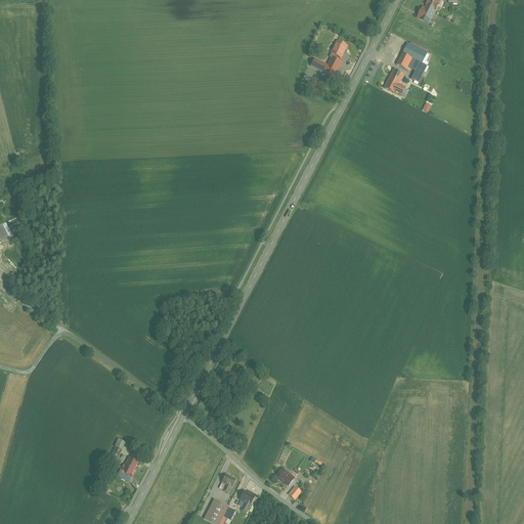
[(428,0),(424,9),(432,13),(439,0),(428,0)]
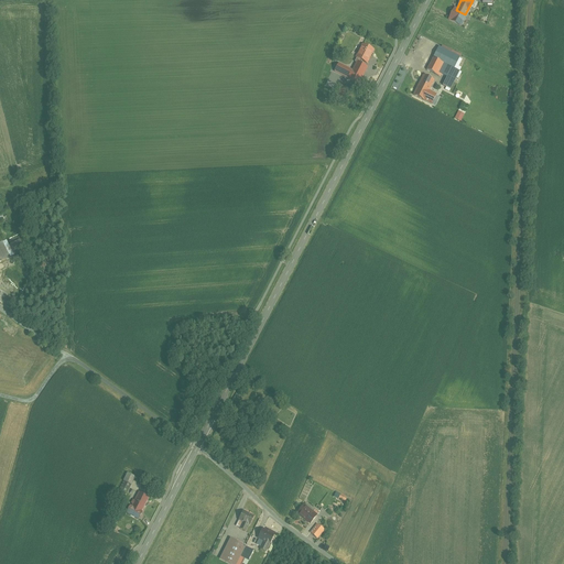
[(465,14),(456,10),(453,8),(449,14),(462,21),(465,14)]
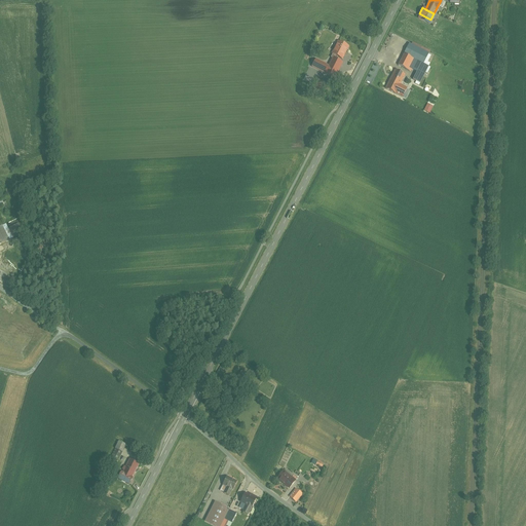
[(429,49),(410,40),(405,49),(416,54),(424,59),(429,49)]
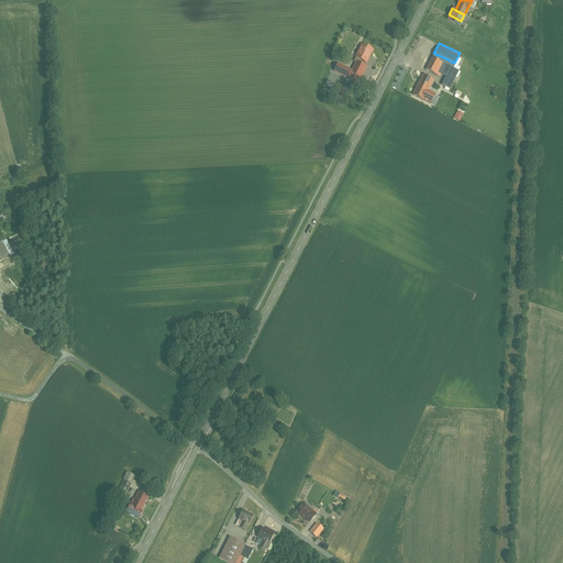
[(373,51),(363,45),(356,57),(356,58),(354,62),(356,63),(359,64),(361,59),(366,63),(367,63),(371,55),(373,51)]
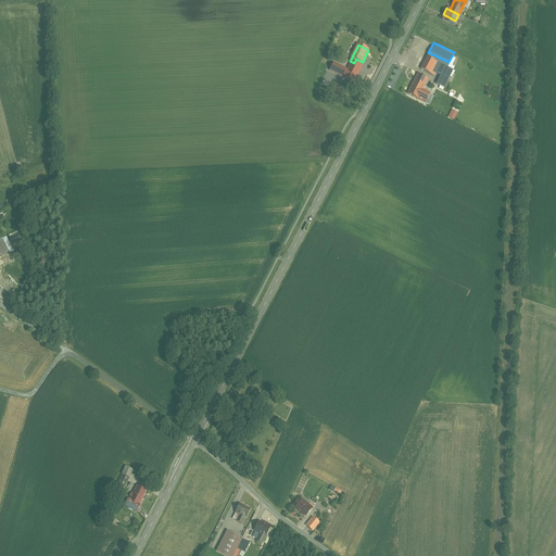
[(440,58),(428,52),(421,64),(433,71),(434,70),(440,58)]
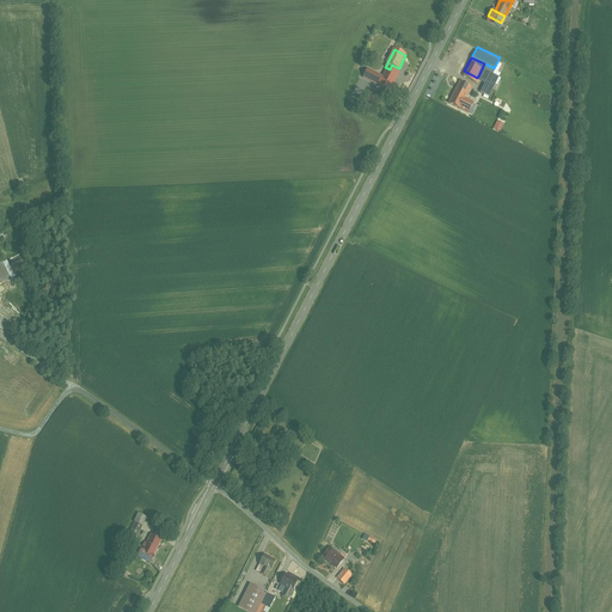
[(494,68),(484,63),(478,77),(482,75),(487,78),(495,81),(500,71),(494,68)]
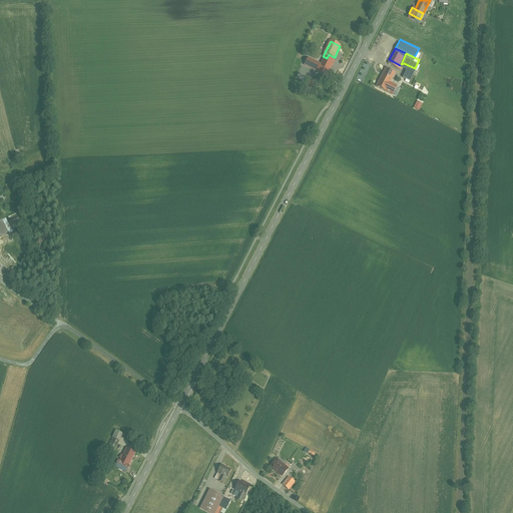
[(327,58),(325,57),(322,64),(318,72),(327,76),(334,61),(327,58)]
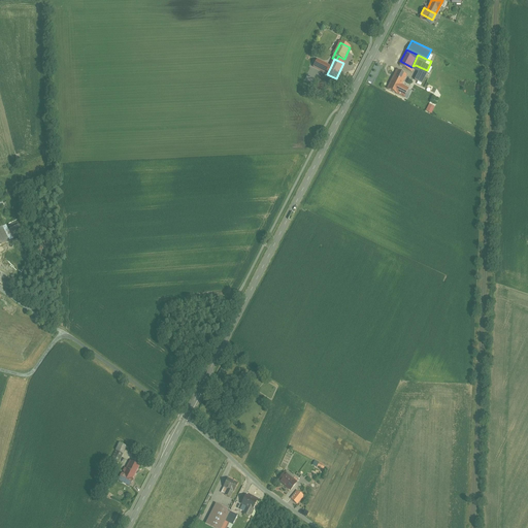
[(331,66),(318,60),(314,67),(327,74),(331,66)]
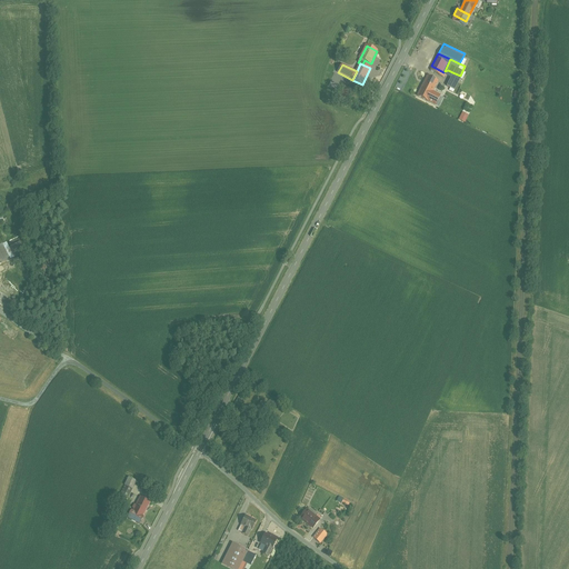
[(438,77),(428,71),(418,91),(428,97),(437,101),(441,91),(433,88),(438,77)]
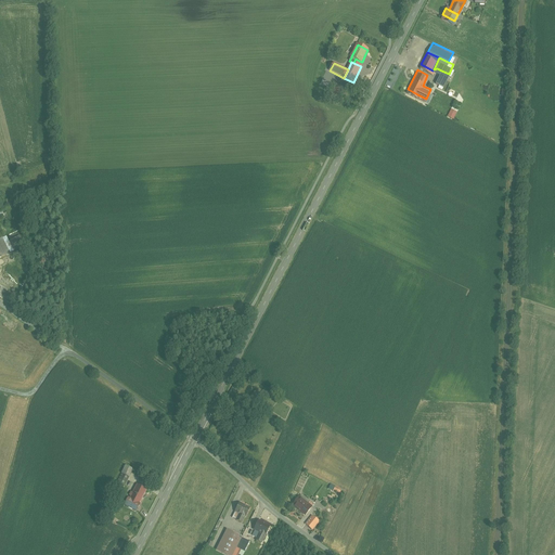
[(449,74),(441,71),(437,79),(444,84),(449,74)]
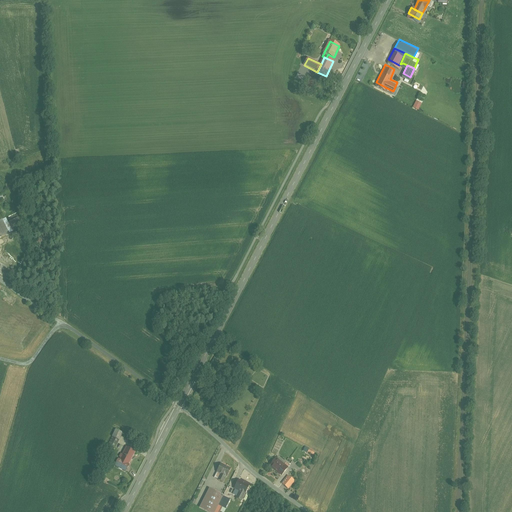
[(306,78),(297,74),(295,78),(303,83),(306,78)]
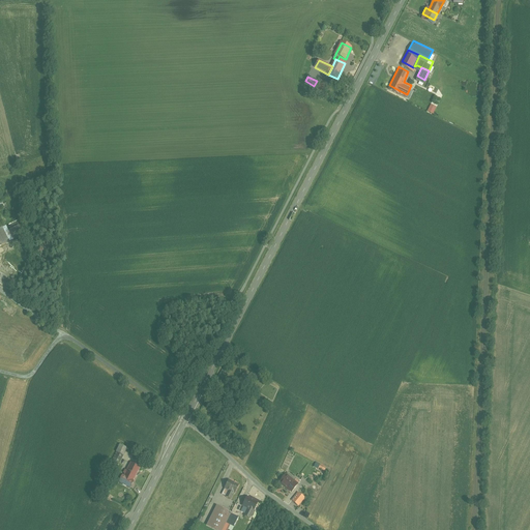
[(330,89),(319,83),(317,87),(317,89),(327,94),(330,89)]
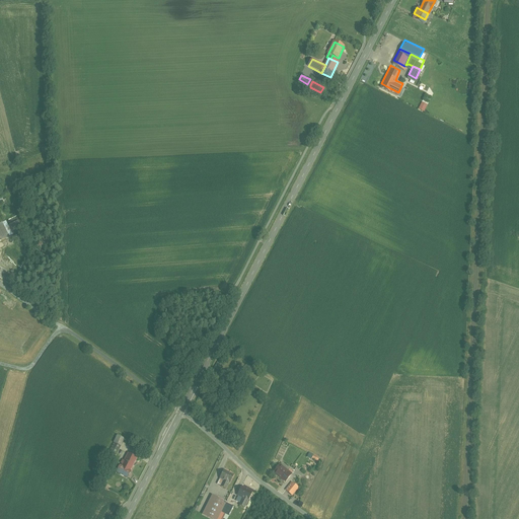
[(422,102),(419,109),(425,113),(428,104),(422,102)]
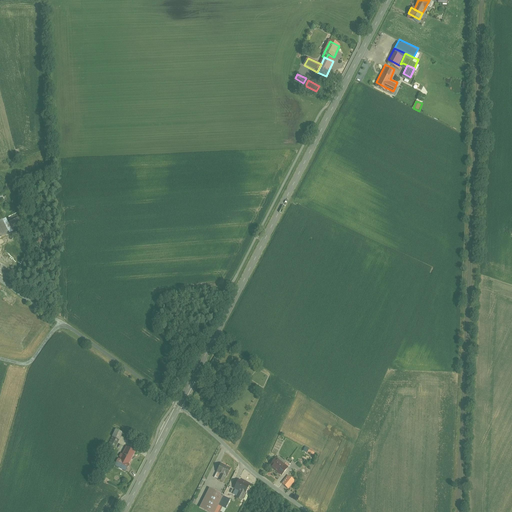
[(2,218),(0,218),(0,234),(2,238),(12,232),(6,219),(3,220),(2,218)]
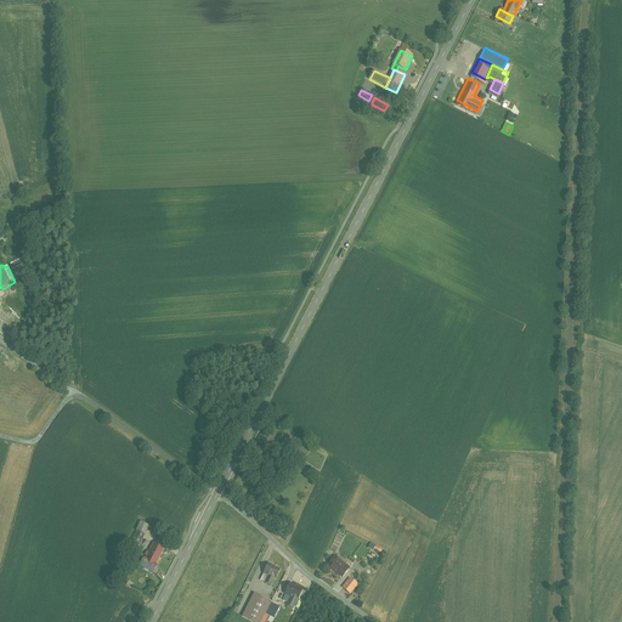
[(288,437),(276,451),(284,457),(297,445),(288,437)]
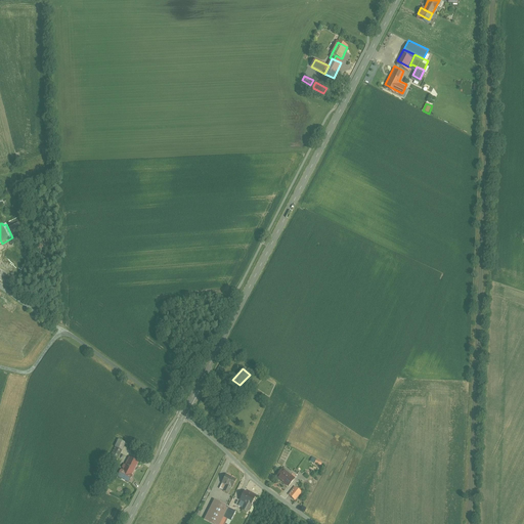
[(126,443),(118,439),(108,456),(116,461),(126,443)]
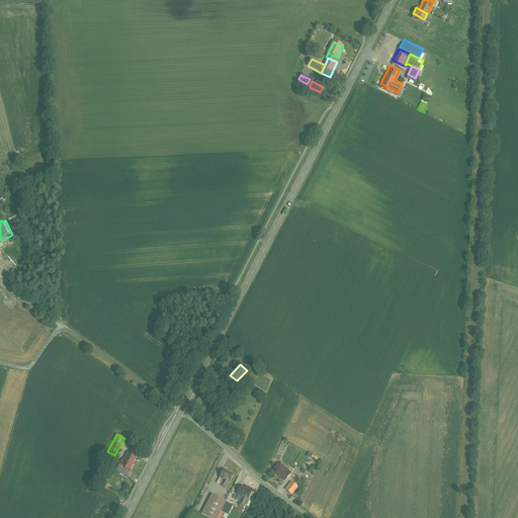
[(137,456),(127,451),(122,460),(121,459),(119,462),(121,463),(120,464),(118,464),(115,470),(127,477),(137,456)]
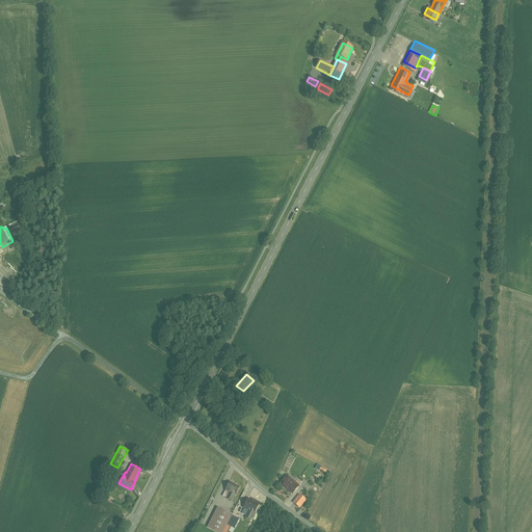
[(288,476),(281,485),(293,495),(300,485),(288,476)]
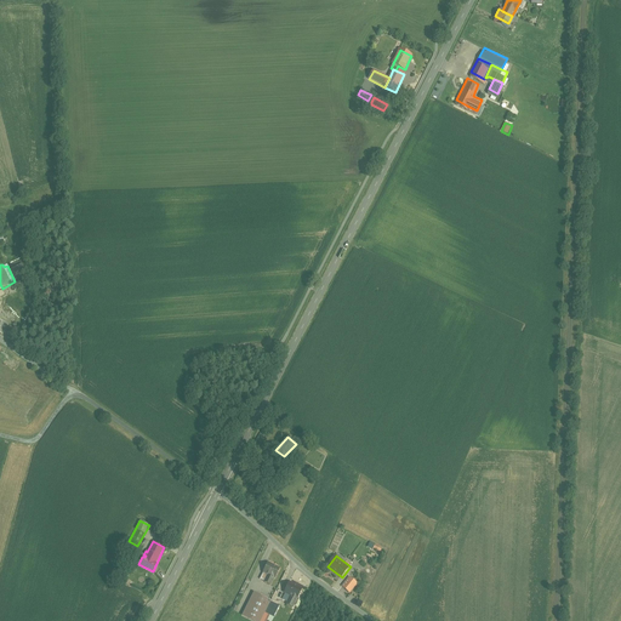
[(268,562),(263,573),(267,574),(263,582),(271,586),(274,576),(277,577),(280,568),(268,562)]
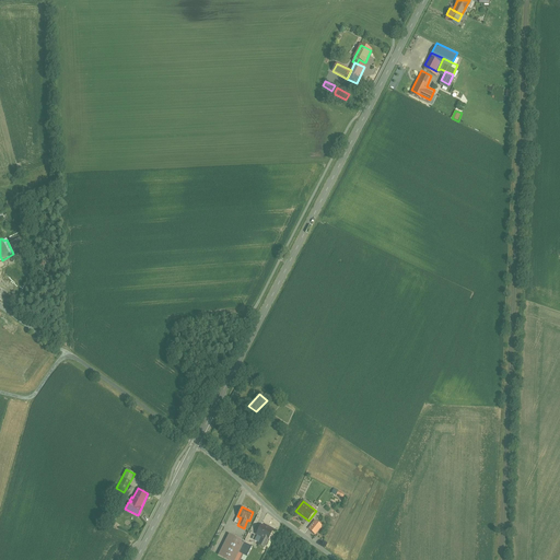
[(315,520),(307,528),(315,535),(323,526),(315,520)]
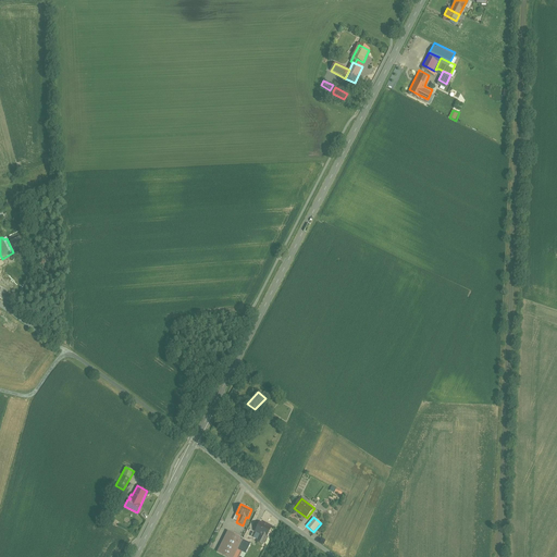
[(272,525),(259,520),(254,532),(260,534),(257,542),(262,545),(265,537),(268,537),(272,525)]
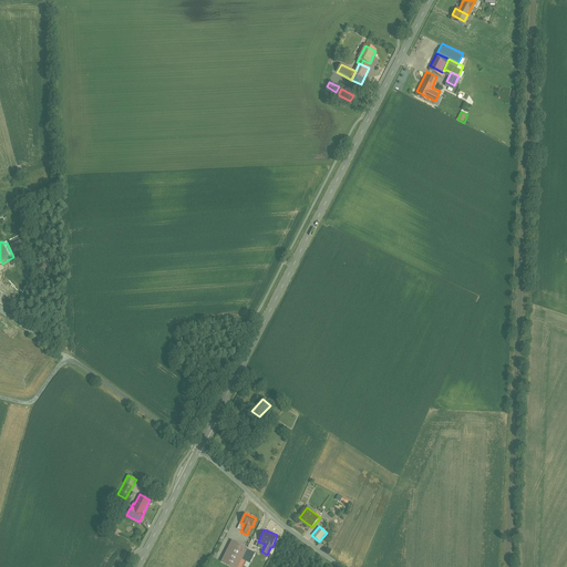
[(246,548),(232,540),(220,562),(230,566),(236,566),(246,548)]
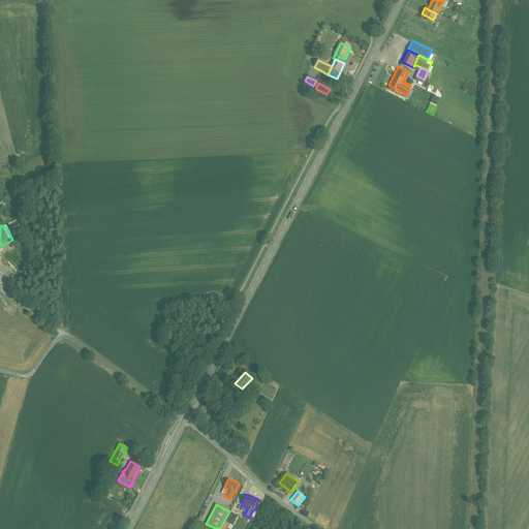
[(238,517),(229,511),(220,528),(226,528),(229,524),(234,526),(238,517)]
